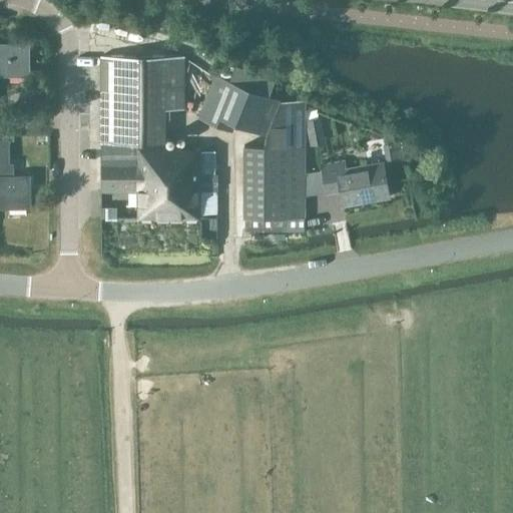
[(29,45),(0,44),(0,76),(29,76),(29,45)]
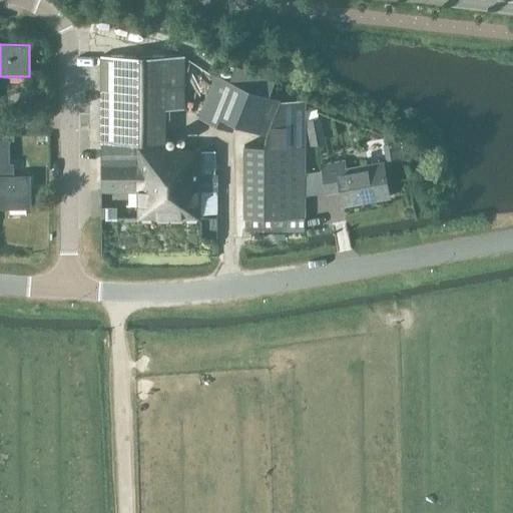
[(168,145),(168,109),(184,109),(184,56),(102,56),(101,146),(101,192),(137,192),(137,217),(200,218),(201,174),(217,174),(217,151),(202,151),(201,147),(184,147),(184,145),(168,145)]
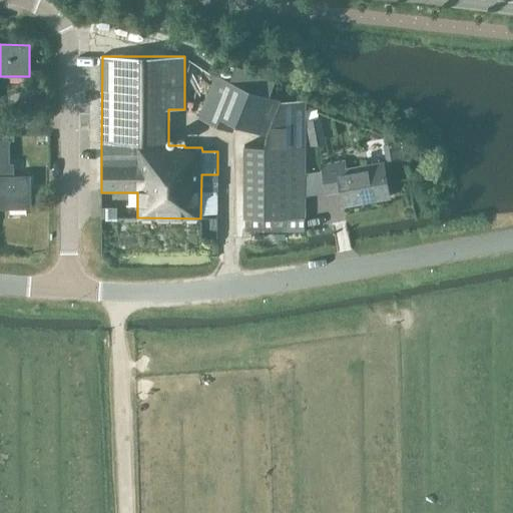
[(215,76),(198,118),(233,132),(237,123),(266,136),(264,145),(244,146),(244,217),(244,230),(287,230),(305,230),(305,218),(306,196),(306,187),(306,173),(306,167),(306,145),(306,118),(306,113),(306,111),(306,102),(282,100),(269,95),(229,80),(215,75),(215,76)]
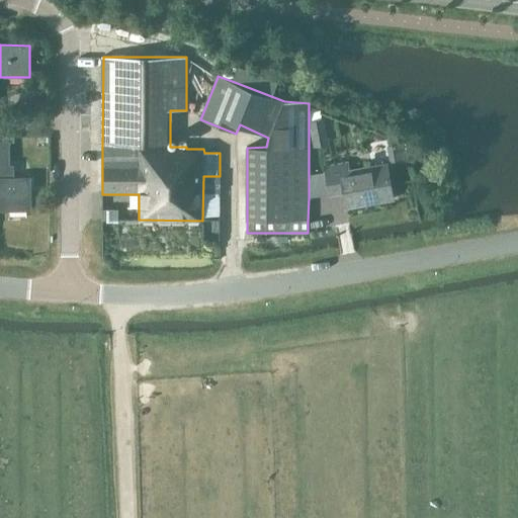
[(319,110),(309,112),(309,114),(309,119),(314,147),(328,144),(323,118),(320,118),(319,110)]
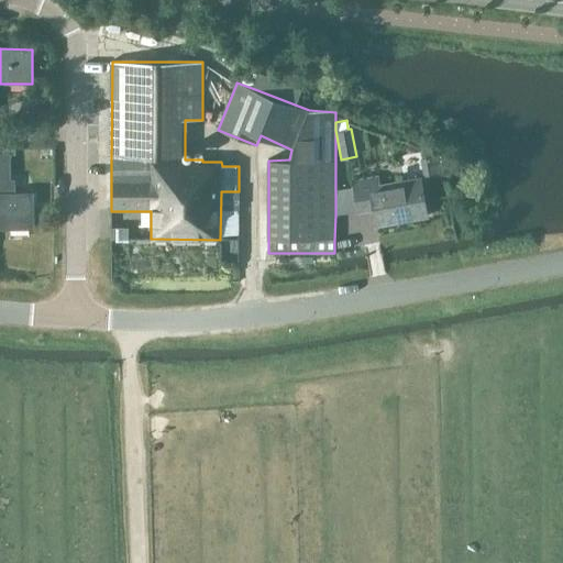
[(0,154),(0,228),(33,228),(33,195),(15,195),(15,181),(9,181),(9,155),(0,154)]
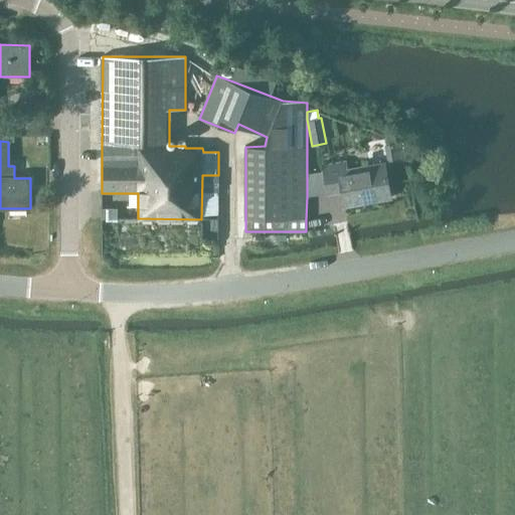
[(384,146),(387,162),(404,159),(401,143),(384,146)]
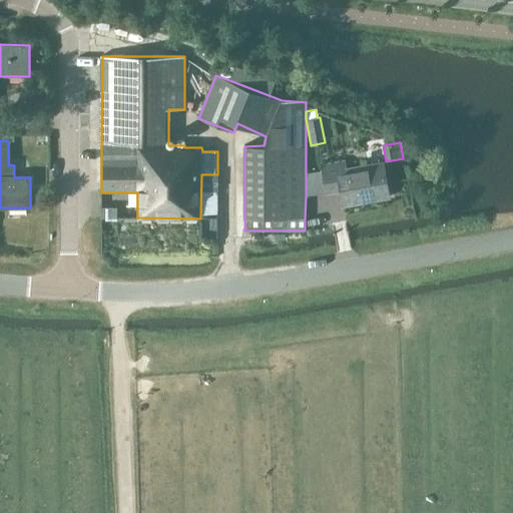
[(327,194),(342,192),(344,205),(390,197),(383,161),(347,167),(346,160),(322,164),(327,194)]
